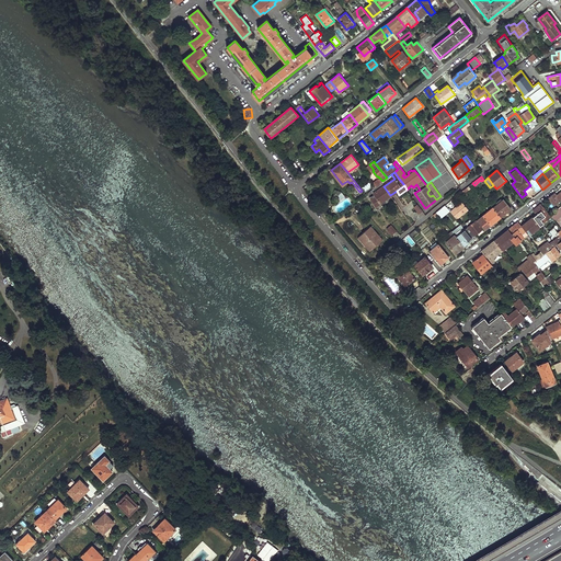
[(375,194),(369,198),(375,206),(390,195),(384,186),(374,193),(375,194)]
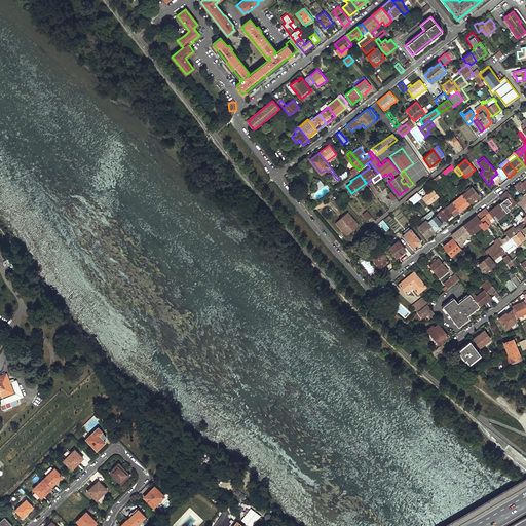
[(520,181),(514,186),(519,193),(525,187),(525,182),(525,181),(522,183),(520,181)]
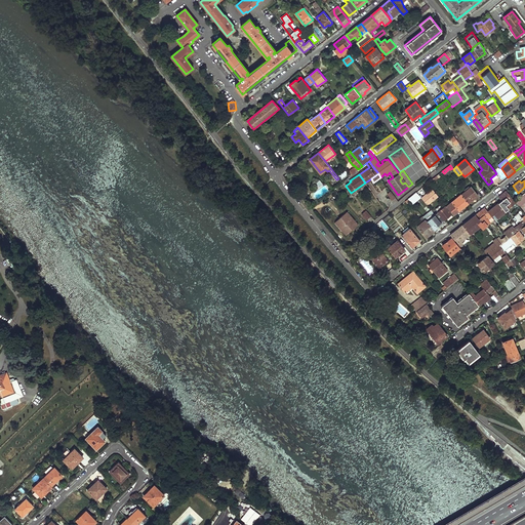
[(471,187),(461,194),(469,203),(478,195),(471,187)]
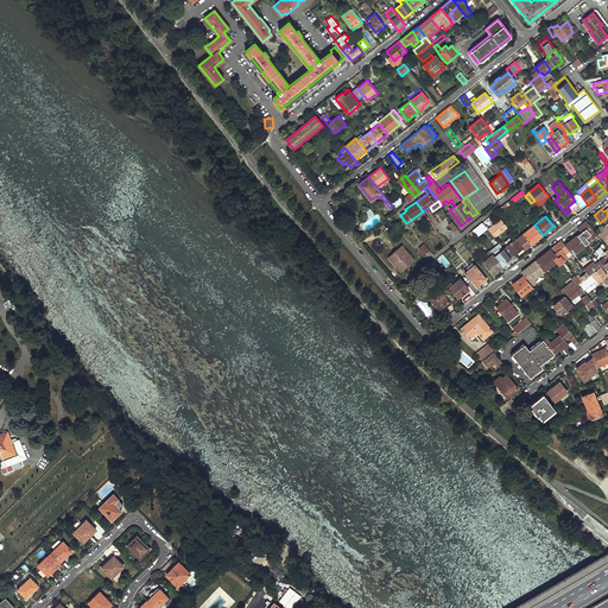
[(500,219),(488,229),(491,233),(494,238),(507,228),(500,219)]
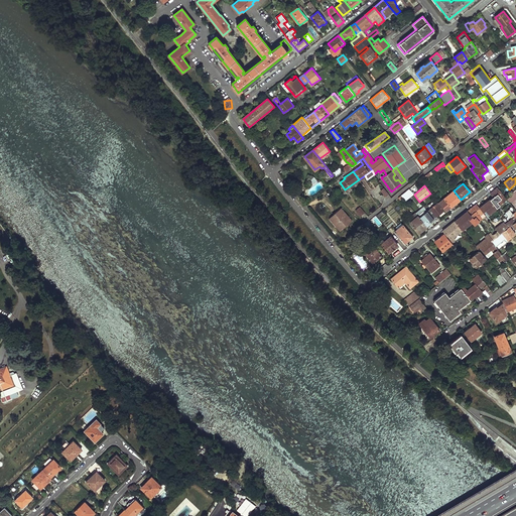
[(497,187),(490,194),(493,198),(500,206),(507,200),(506,199),(497,187)]
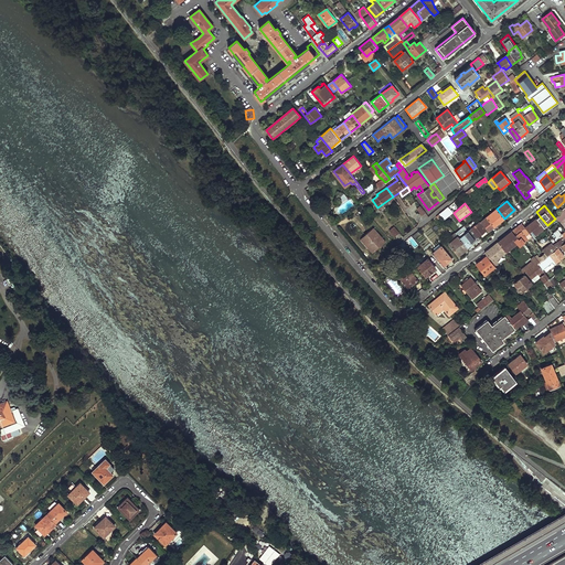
[(564,208),(554,217),(555,219),(558,223),(564,216),(564,208)]
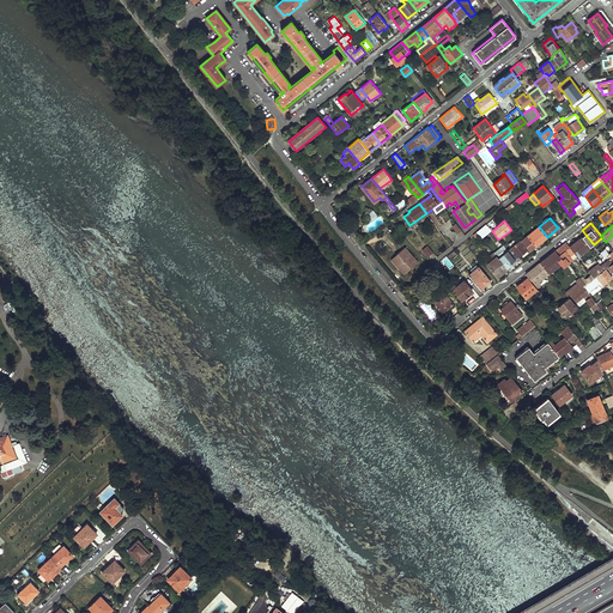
[(539,226),(526,237),(534,247),(547,237),(539,226)]
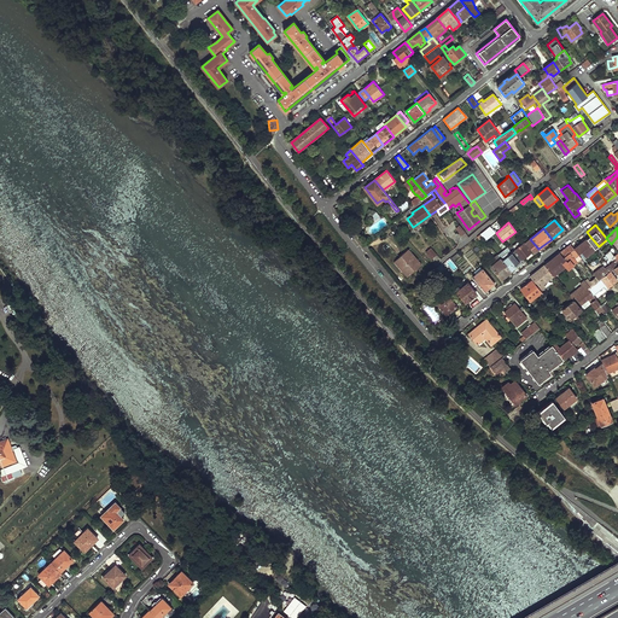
[(588,239),(595,249),(599,246),(590,237),(588,239)]
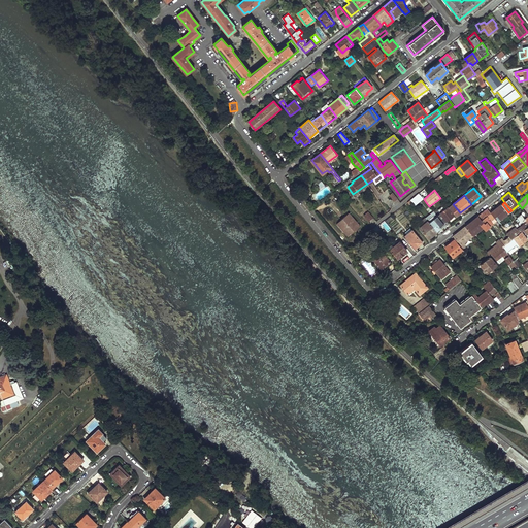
[(453,204),(449,207),(456,217),(460,212),(453,204)]
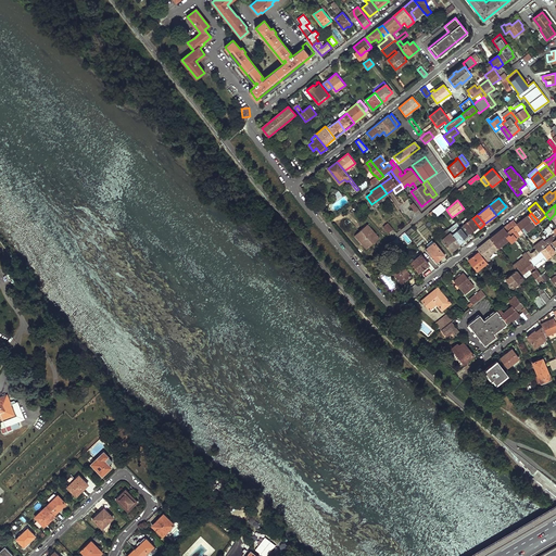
[(529,215),(517,225),(521,229),(525,227),(528,230),(535,224),(529,215)]
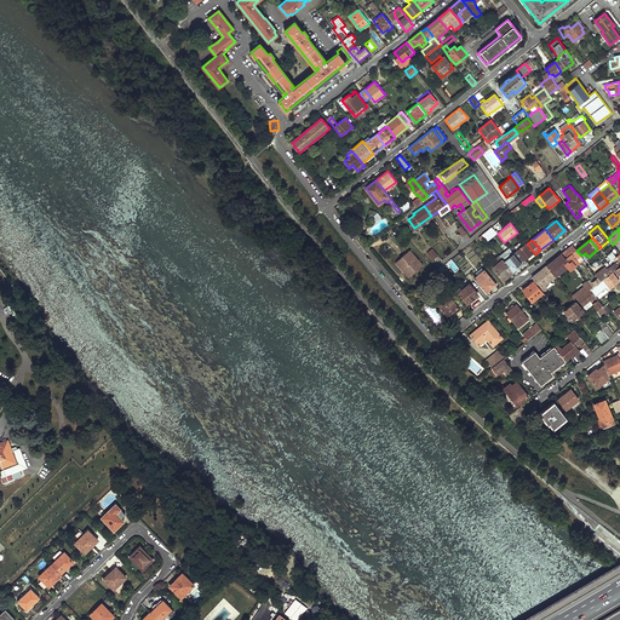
[(526,244),(516,251),(523,260),(533,253),(526,244)]
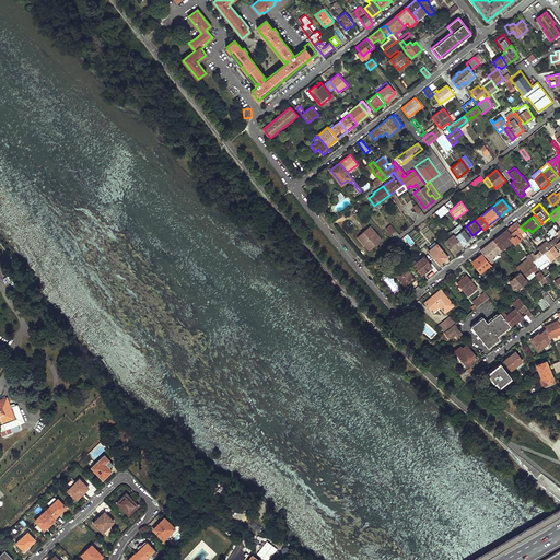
[(516,222),(508,230),(514,236),(516,234),(521,240),(524,237),(521,234),(525,231),(521,226),(517,221),(516,222)]
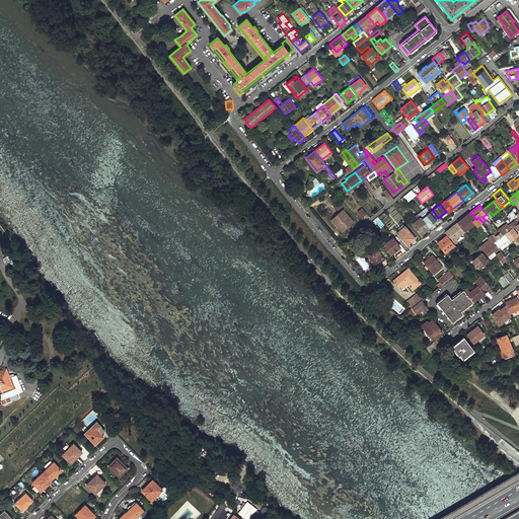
[(361,208),(358,211),(363,217),(366,214),(361,208)]
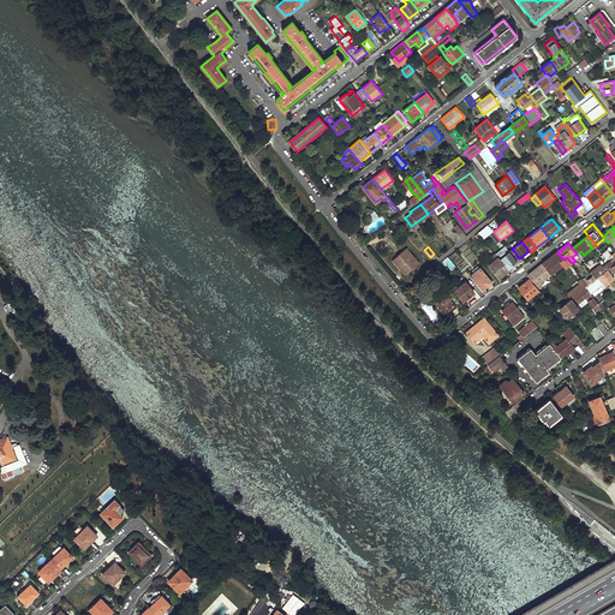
[(407,248),(395,258),(404,268),(401,269),(406,275),(421,262),(407,248)]
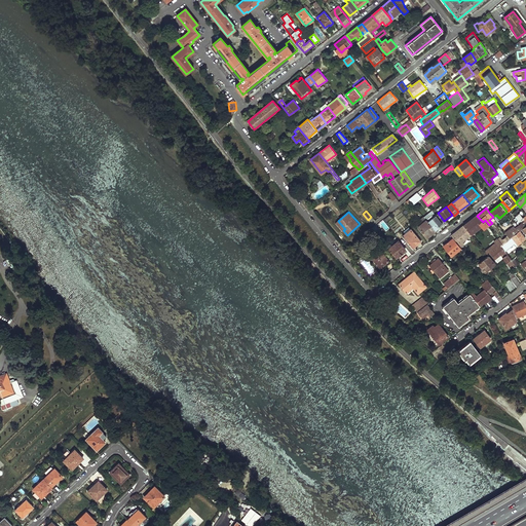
[(427,213),(423,217),(435,230),(443,224),(442,223),(436,215),(434,213),(427,214),(427,213)]
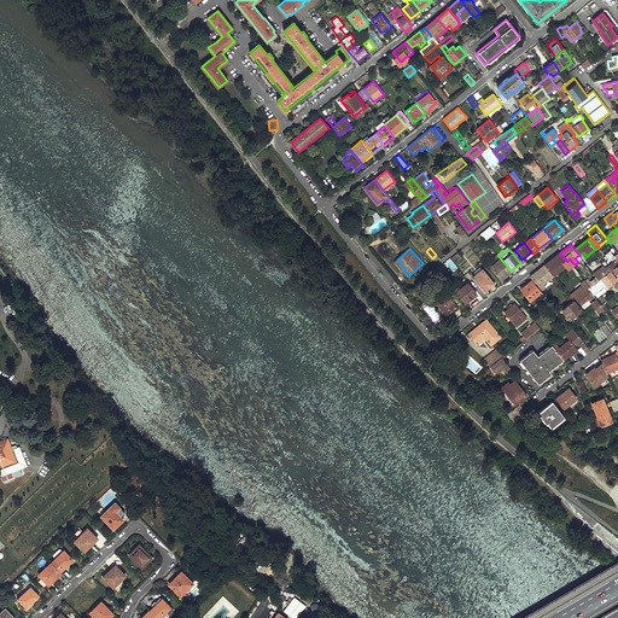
[(514,250),(512,252),(519,262),(522,260),(514,250)]
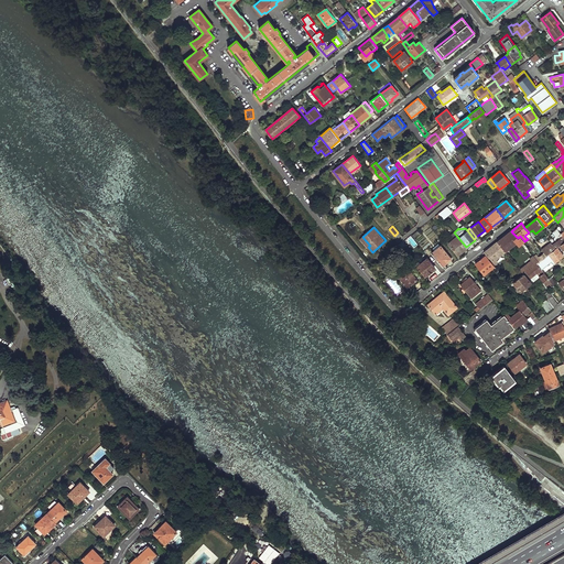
[(551,243),(555,249),(557,248),(561,246),(563,242),(563,230),(559,235),(561,237),(551,243)]
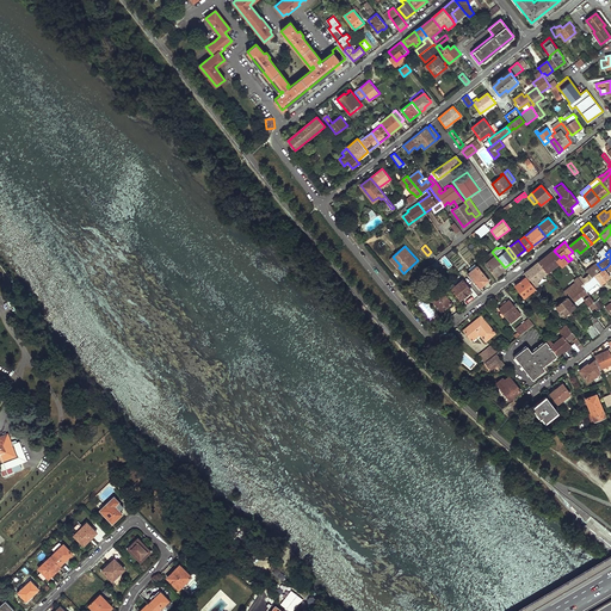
[(554,251),(538,263),(547,272),(559,263),(562,267),(567,264),(567,263),(568,261),(563,255),(561,258),(554,251)]
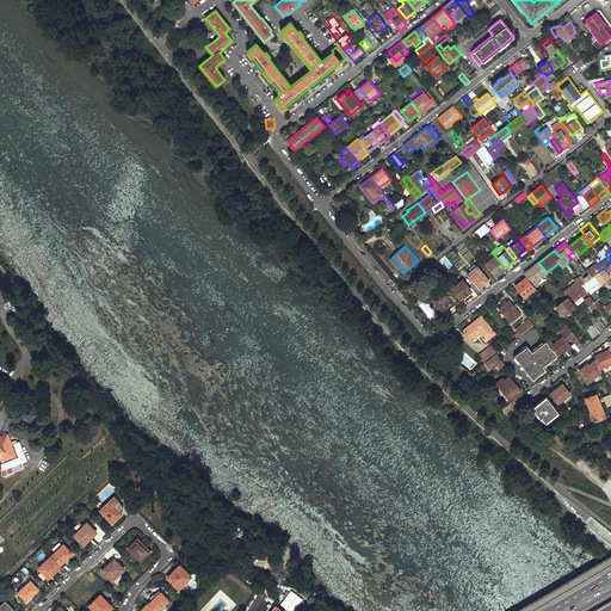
[(505,267),(492,252),(487,255),(489,259),(485,263),(494,275),(499,271),(500,272),(505,267)]
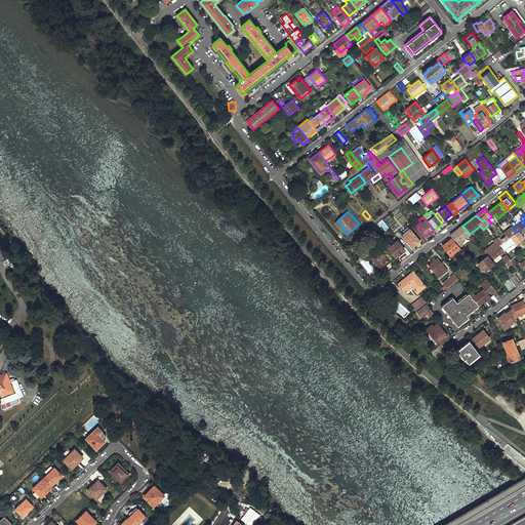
[(337,220),(335,221),(342,230),(345,229),(337,220)]
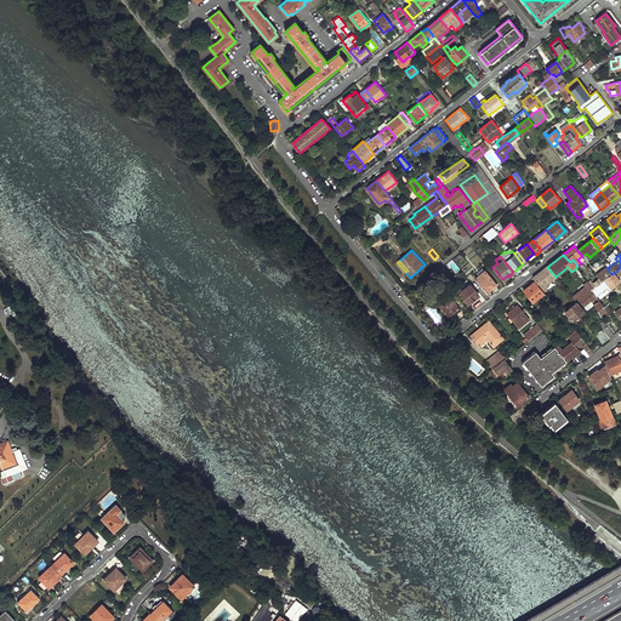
[(547,267),(533,278),(547,295),(550,292),(545,286),(556,277),(547,267)]
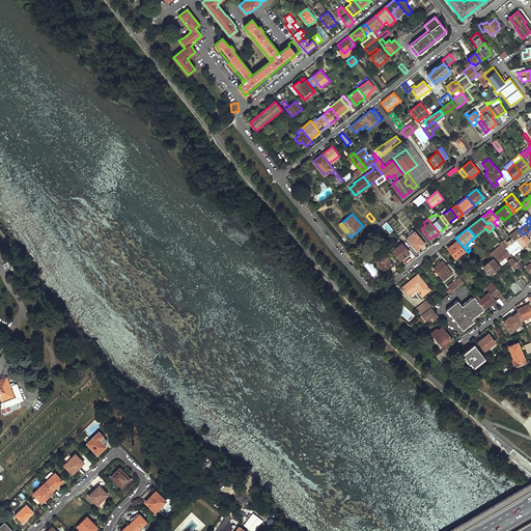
[(509,234),(512,239),(514,241),(523,234),(519,229),(518,228),(509,234)]
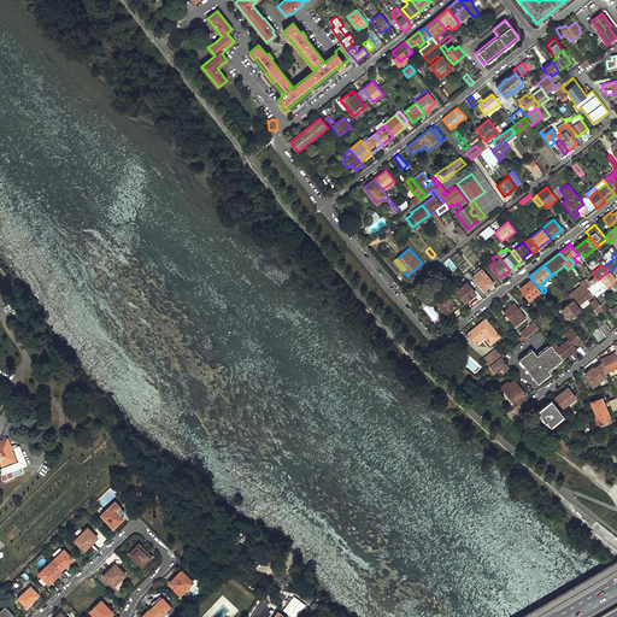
[(436,268),(430,272),(436,280),(442,276),(440,272),(436,268)]
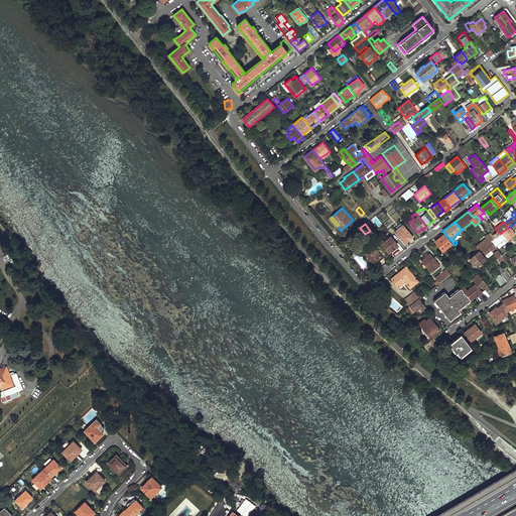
[(397,230),(394,232),(403,243),(411,237),(401,224),(395,228),(397,230)]
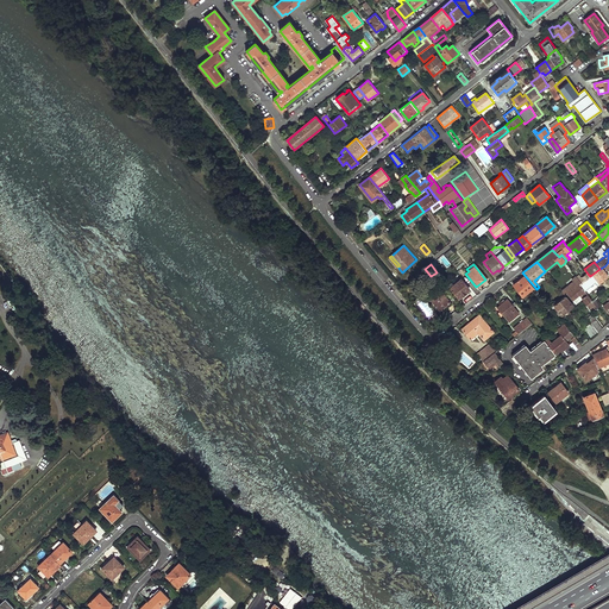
[(579,284),(583,289),(594,281),(597,286),(608,277),(602,268),(600,269),(590,276),(582,283),(579,284)]
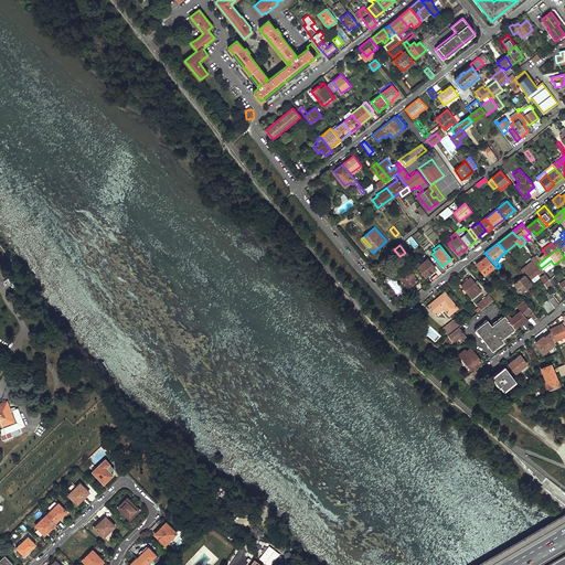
[(539,255),(535,257),(540,263),(547,257),(547,256),(545,254),(541,258),(539,255)]
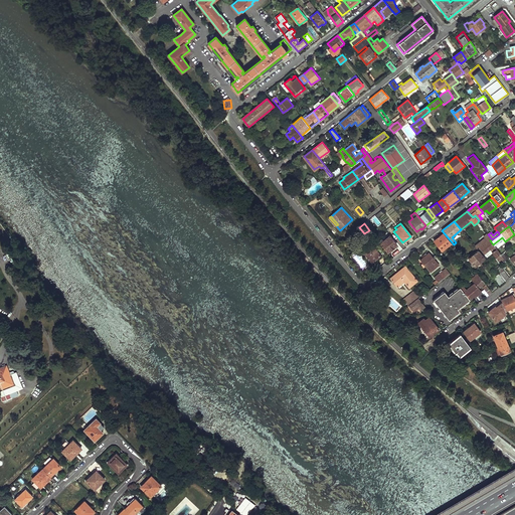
[(443,233),(435,240),(442,250),(451,243),(443,233)]
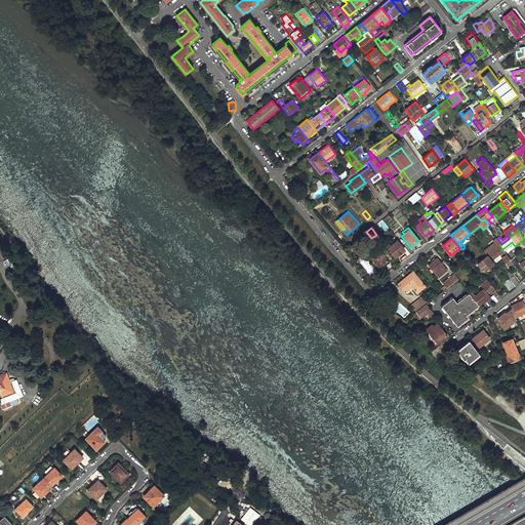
[(493,244),(484,251),(487,255),(489,253),(499,245),(501,244),(497,239),(497,238),(492,242),(493,244)]
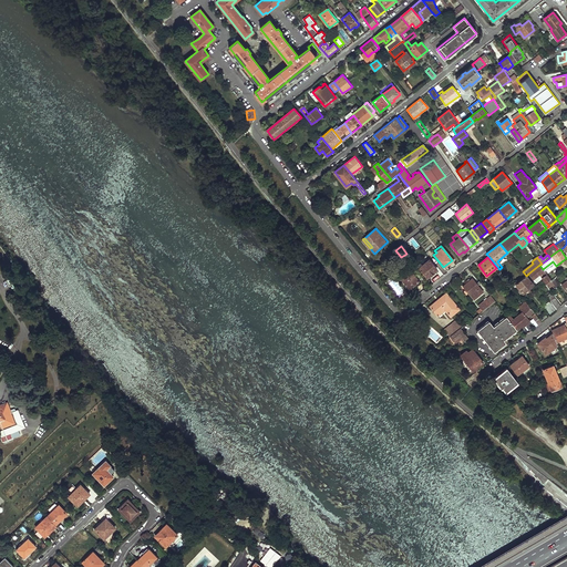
[(419,266),(418,267),(426,278),(436,269),(429,260),(420,267),(419,266)]
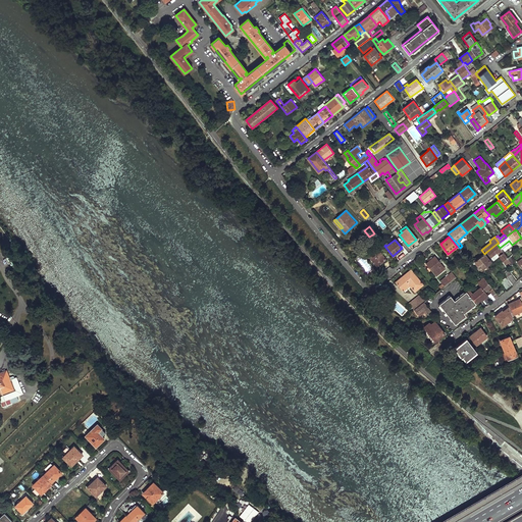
[(497,244),(486,252),(490,257),(493,260),(500,256),(504,262),(504,261),(507,264),(509,263),(510,264),(512,263),(511,262),(508,259),(504,253),(500,248),(497,244)]
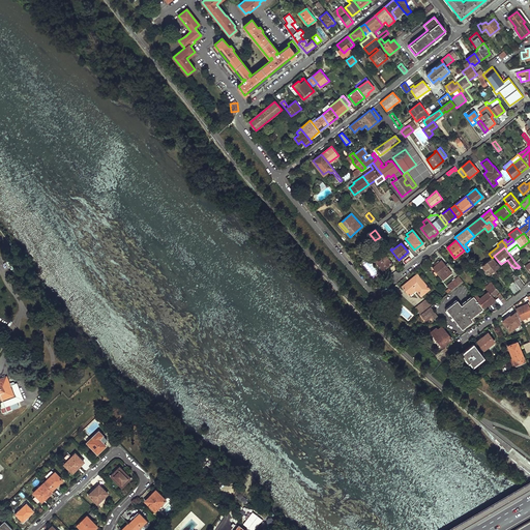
[(381,251),(373,258),(380,267),(379,268),(382,272),(387,267),(388,268),(392,264),(381,251)]
